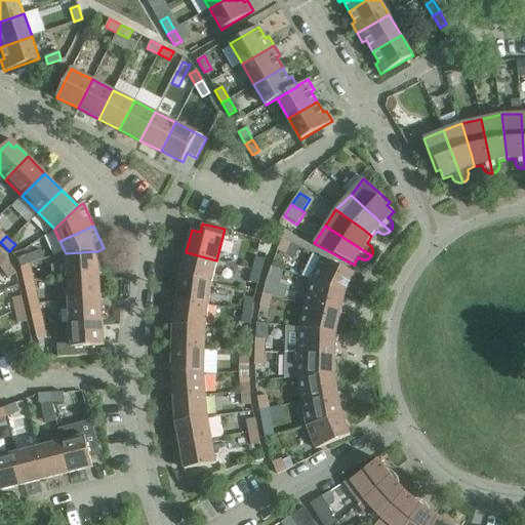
[(285,254),(290,242),(282,239),(277,250),(285,254)]
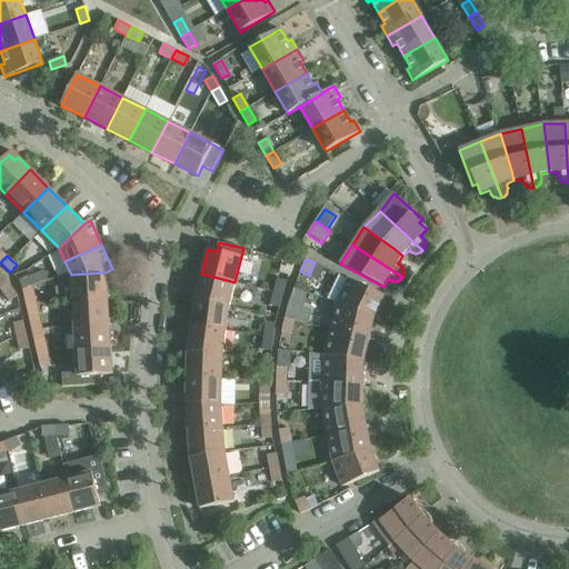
[(108,297),(106,272),(71,275),(61,278),(61,286),(71,286),(72,300),(108,297)]
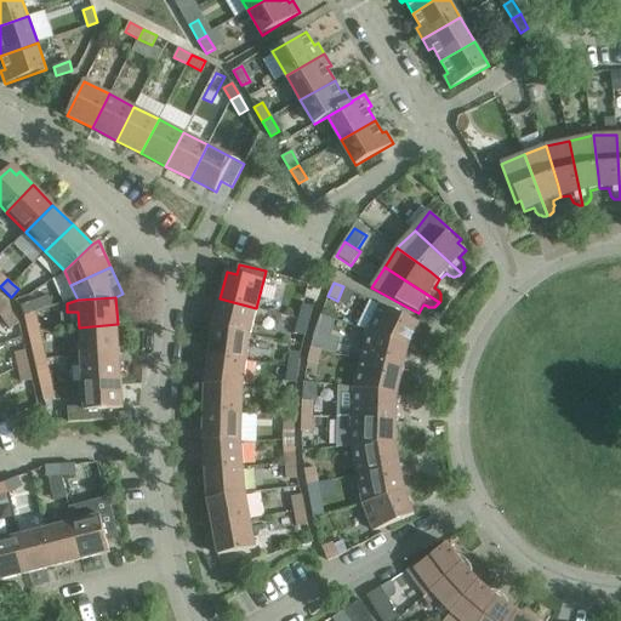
[(11,311),(1,298),(0,298),(0,314),(0,315),(11,311)]
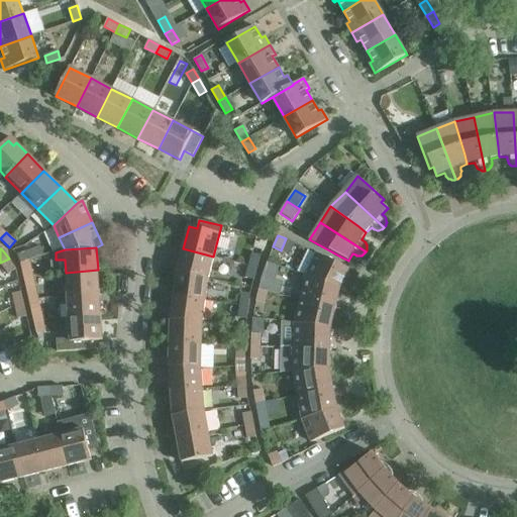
[(208,278),(213,256),(183,248),(177,271),(208,278)]
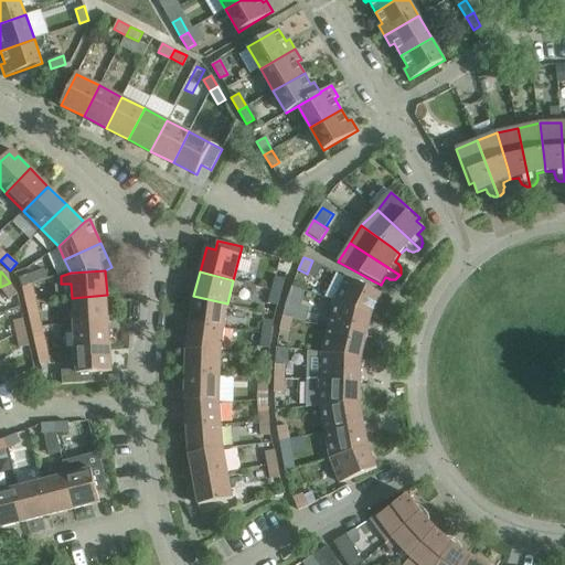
[(32,273),(19,278),(22,287),(32,284),(35,283),(32,273)]
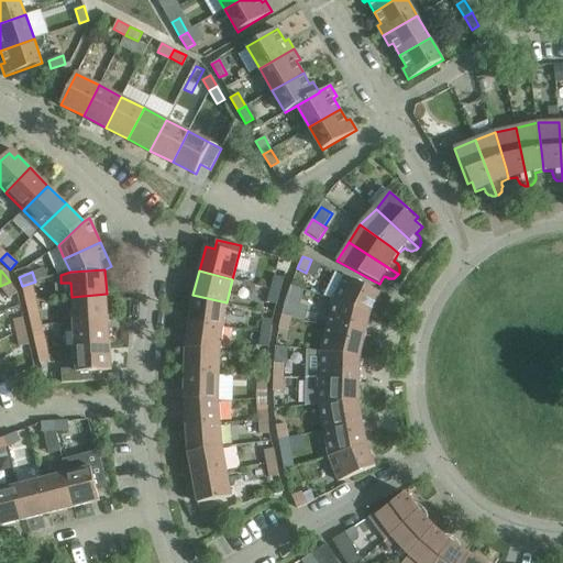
[(284,278),(275,276),(272,289),(280,291),(284,278)]
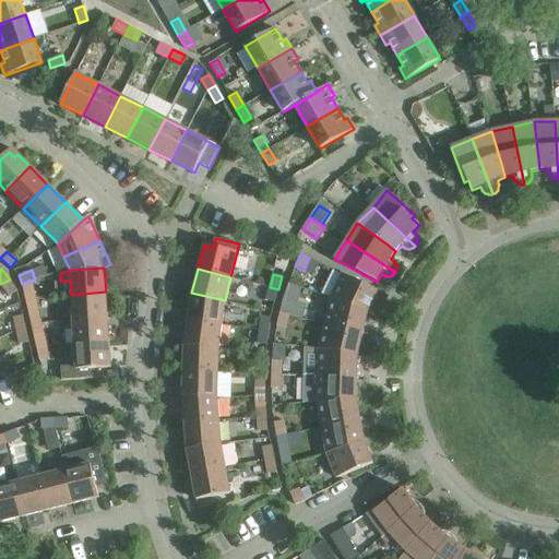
[(368,311),(378,290),(342,274),(333,294),(332,298),(368,311)]
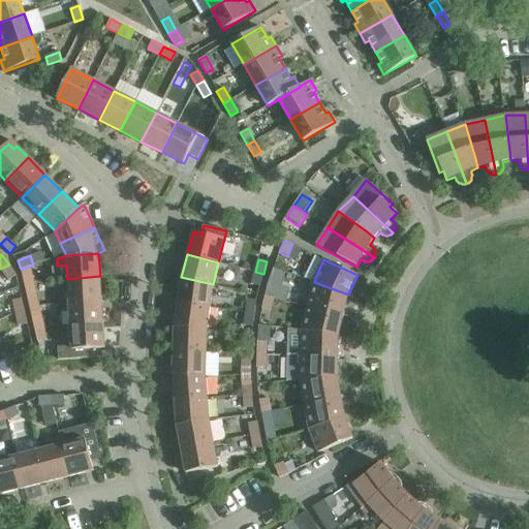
[(9,265),(0,269),(9,280),(17,275),(9,265)]
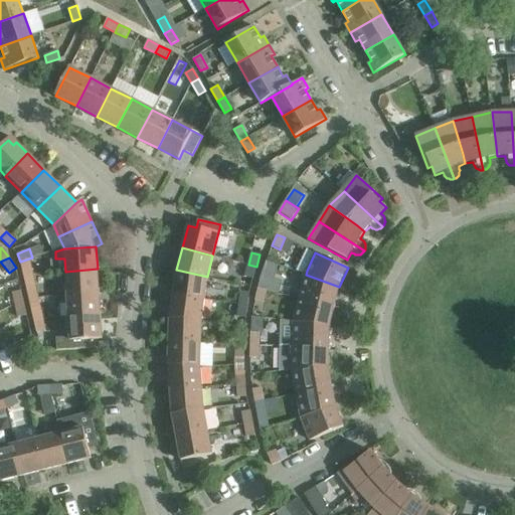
[(267,261),(261,276),(258,289),(266,291),(279,294),(282,283),(275,281),(278,265),(267,261)]
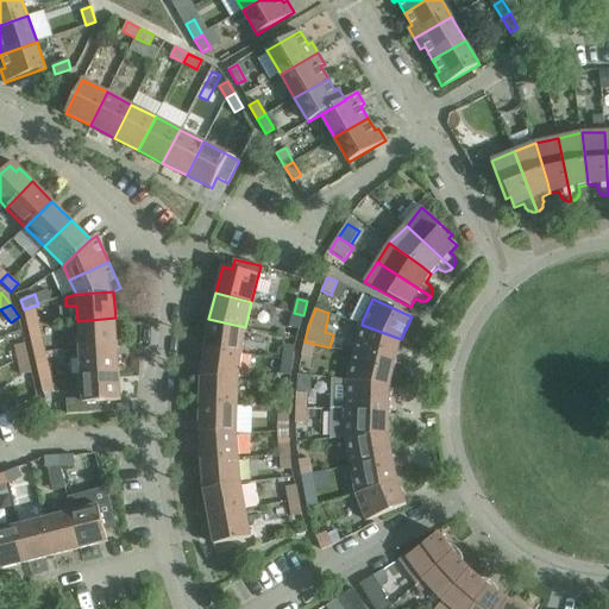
[(29,330),(39,327),(36,313),(26,315),(29,330)]
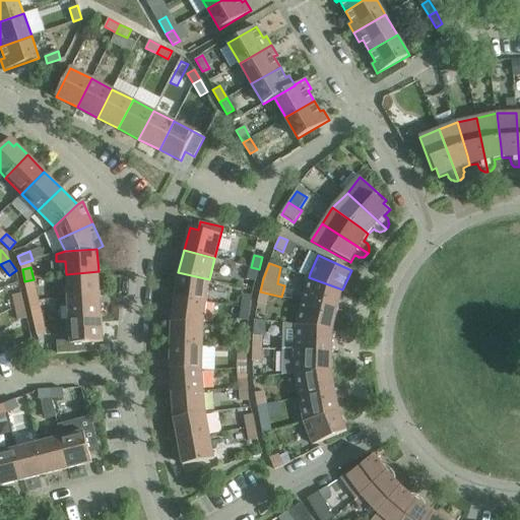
[(259,269),(251,267),(248,279),(256,281),(259,269)]
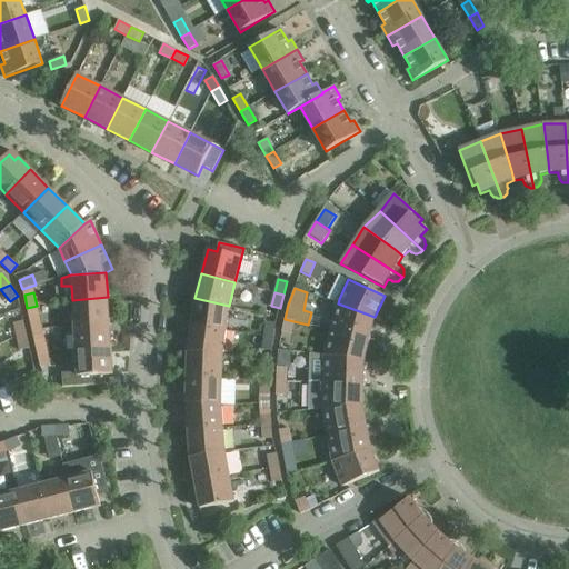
[(109,322),(108,298),(72,300),(75,326),(109,322)]
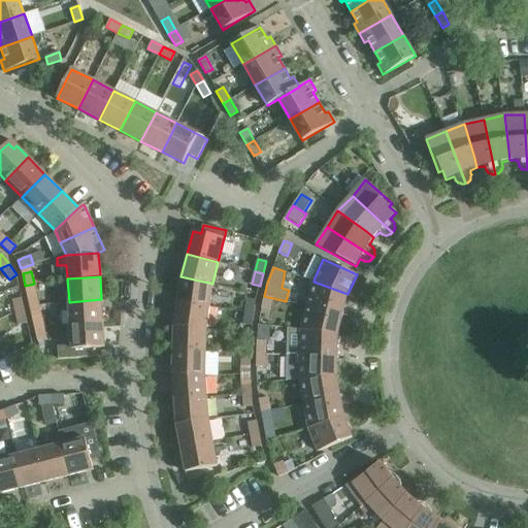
[(180,276),(177,302),(209,306),(212,286),(212,284),(180,276)]
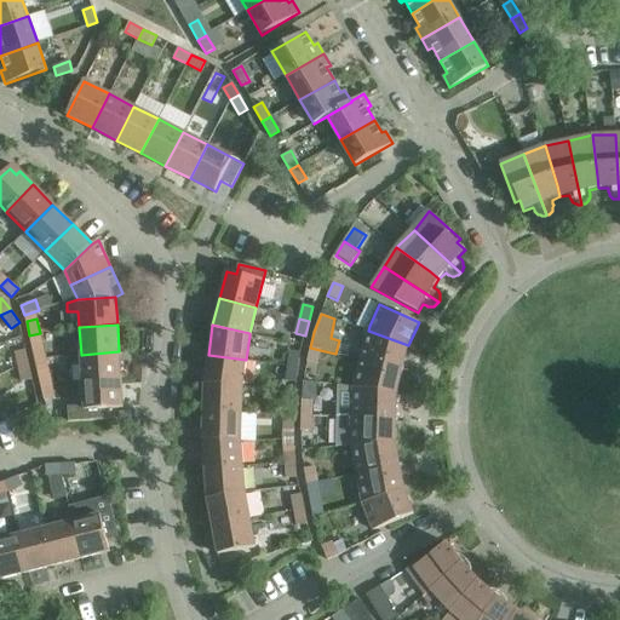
[(360,360),(402,369),(408,345),(368,331),(360,360)]
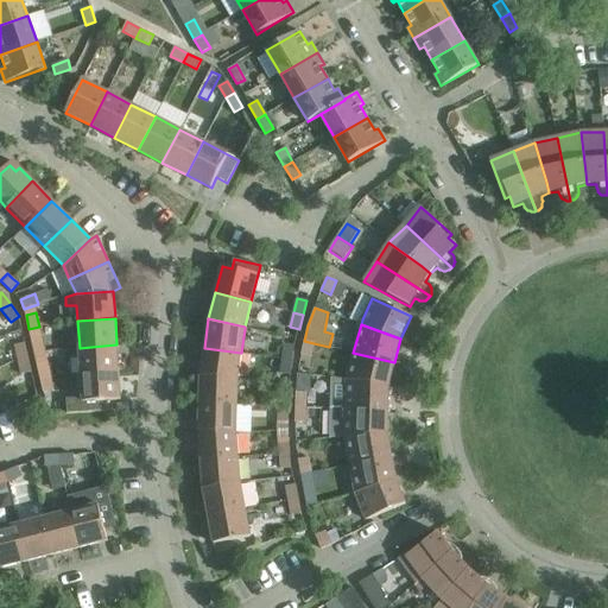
[(29,329),(32,344),(43,342),(39,327),(29,329)]
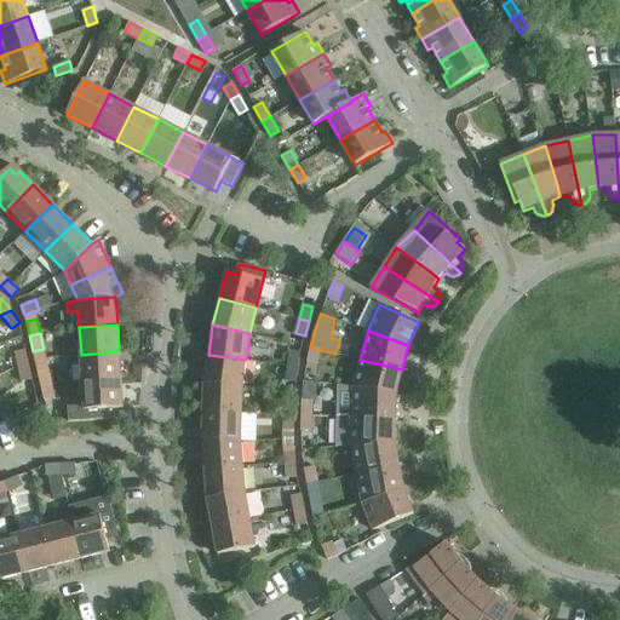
[(306,362),(316,365),(320,350),(310,348),(306,362)]
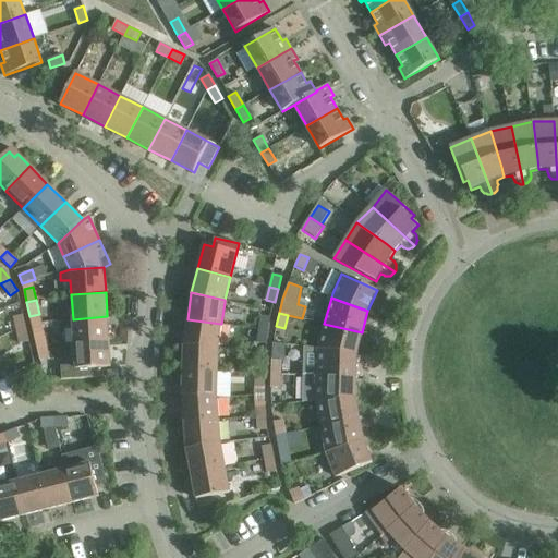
[(25,327),(23,315),(13,317),(16,330),(25,327)]
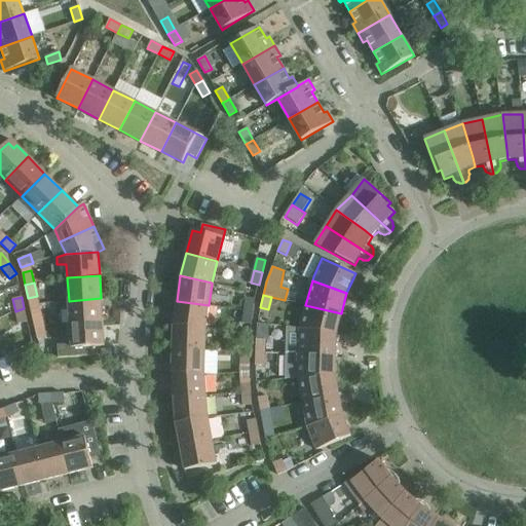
[(69,301),(70,324),(103,322),(101,298),(69,301)]
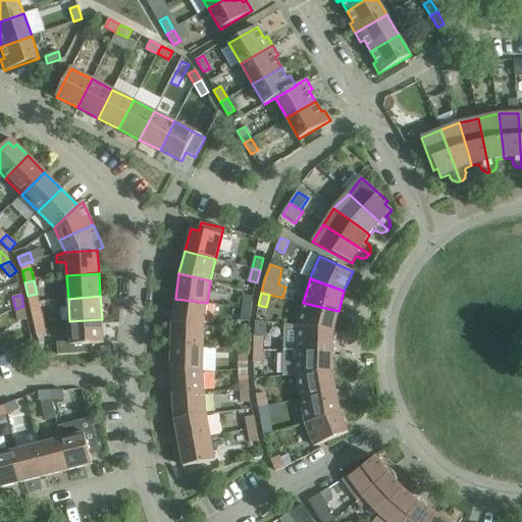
[(253,297),(245,296),(243,308),(251,309),(253,297)]
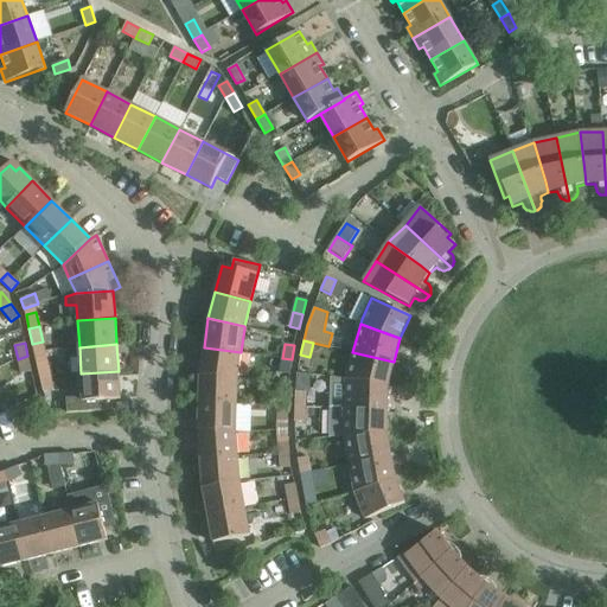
[(237,378),(241,352),(204,347),(200,375),(237,378)]
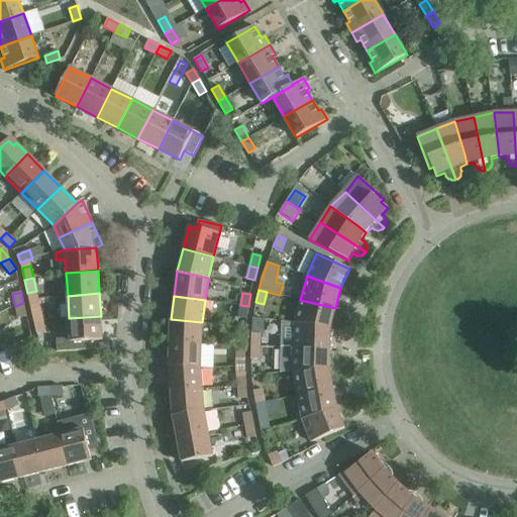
[(294,323),(331,327),(335,308),(300,300),(294,323)]
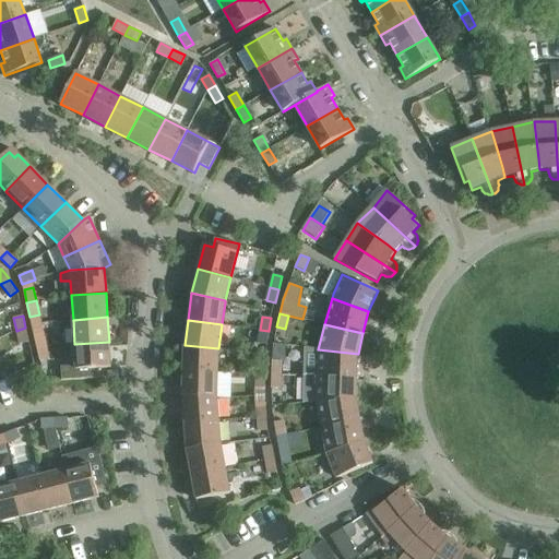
[(25,328),(16,331),(20,344),(28,342),(25,328)]
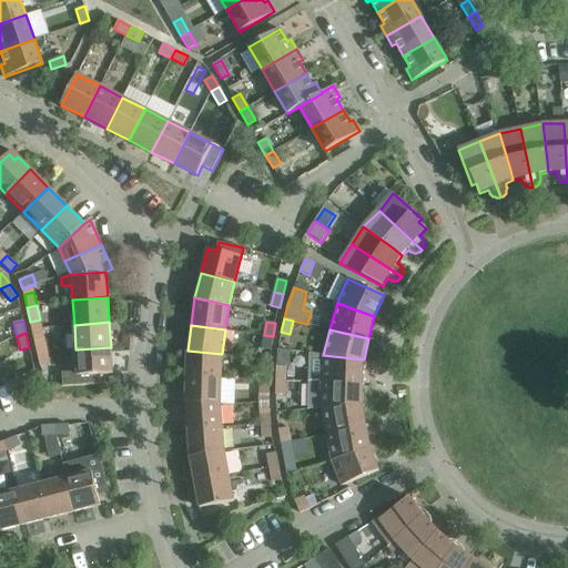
[(273,336),(264,335),(262,348),(271,350),(273,336)]
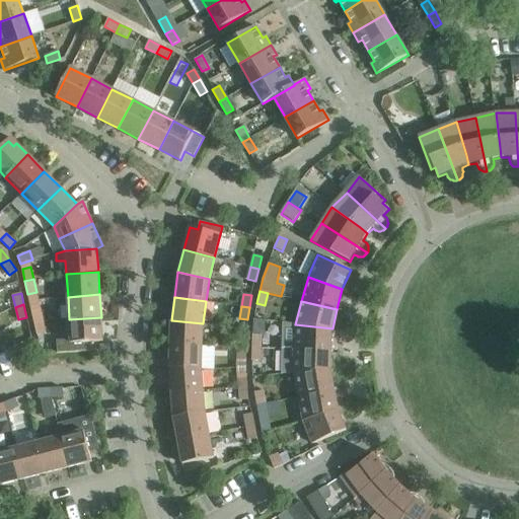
[(33,322),(43,320),(40,308),(31,310),(33,322)]
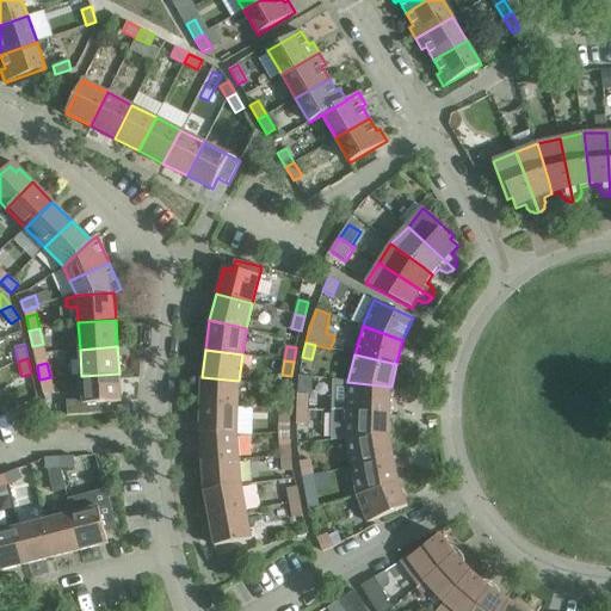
[(121,401),(119,374),(81,376),(84,400),(67,401),(68,415),(107,413),(106,402),(121,401)]
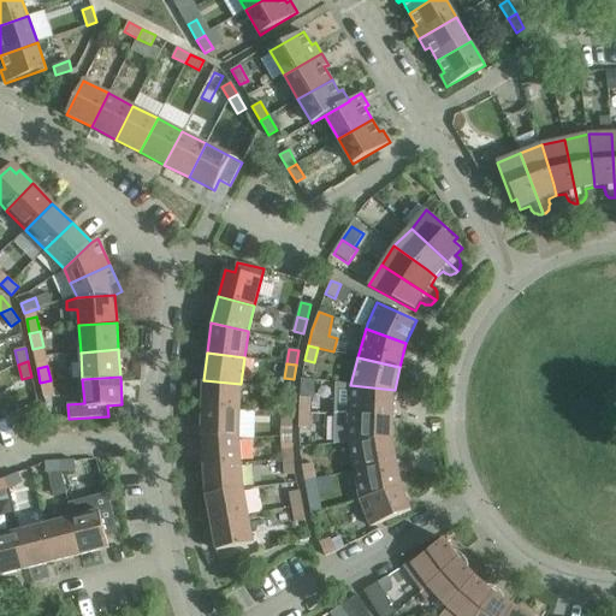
[(40,383),(43,397),(54,395),(51,380),(40,383)]
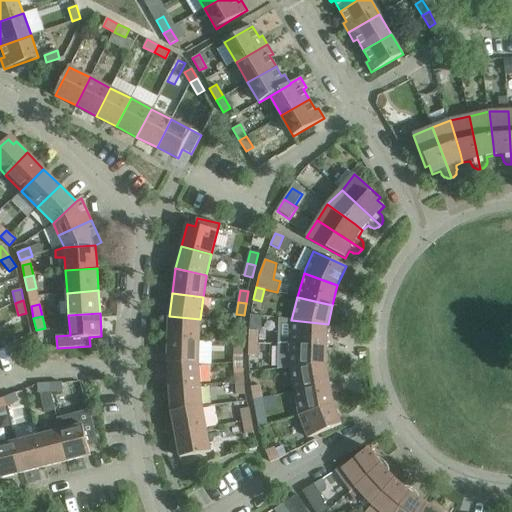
[(169,317),(168,340),(200,341),(200,319),(169,316),(169,317)]
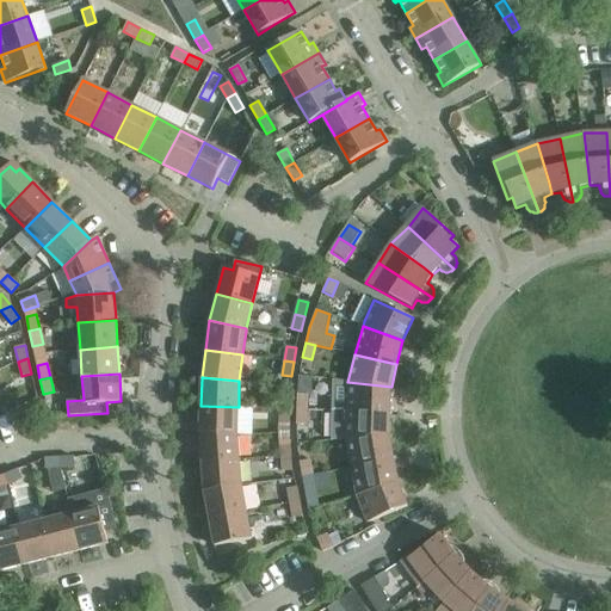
[(332,411),(390,412),(392,387),(347,382),(333,380),(332,411)]
